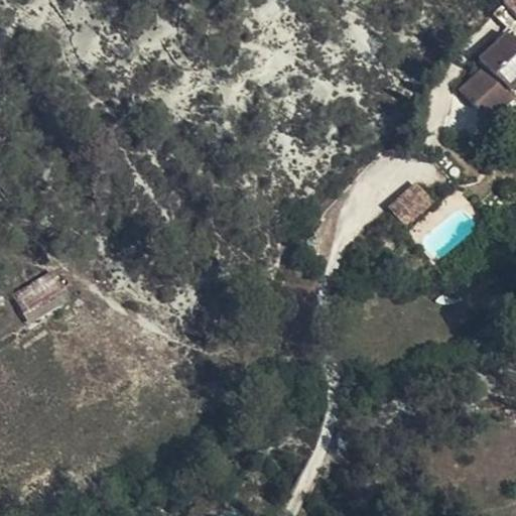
[(507,78),(515,66),(515,40),(506,32),(486,62),(507,78)]
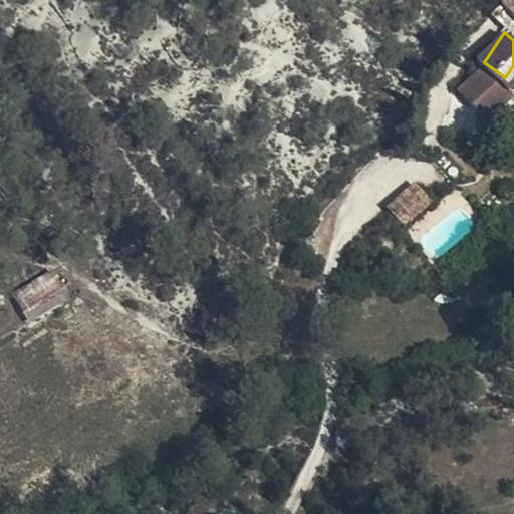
[(487,99),(477,114),(496,129),(513,104),(509,99),(513,91),(513,65),(505,77),(484,62),(469,84),(487,99)]
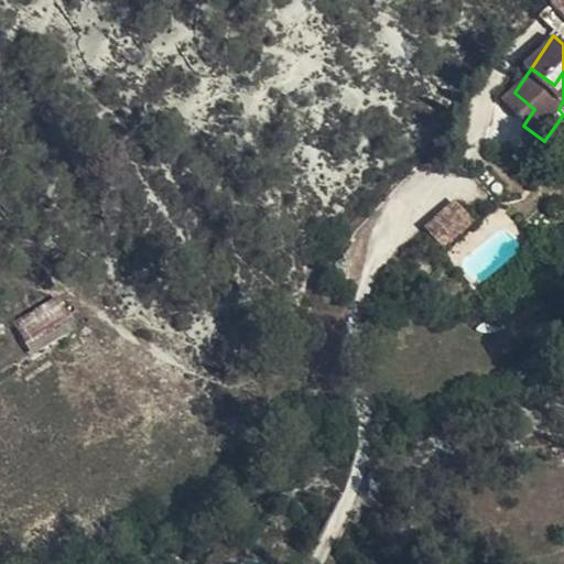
[(502,110),(523,126),(534,109),(514,93),(502,110)]
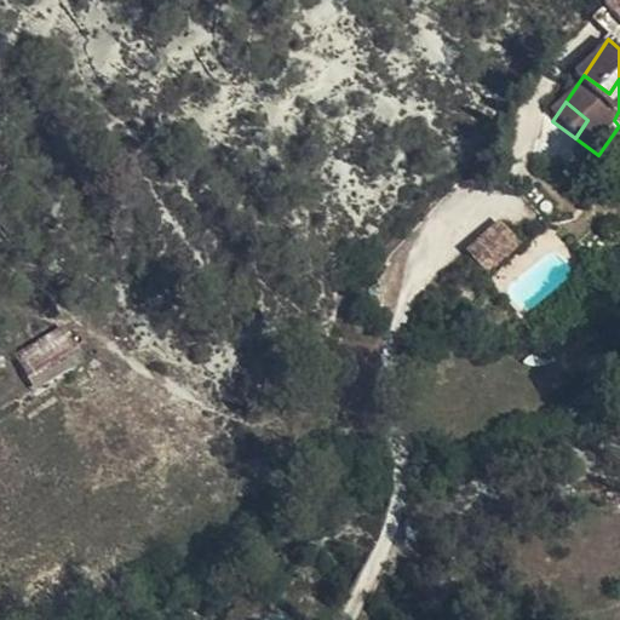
[(491,271),(524,240),(501,216),(468,247),(491,271)]
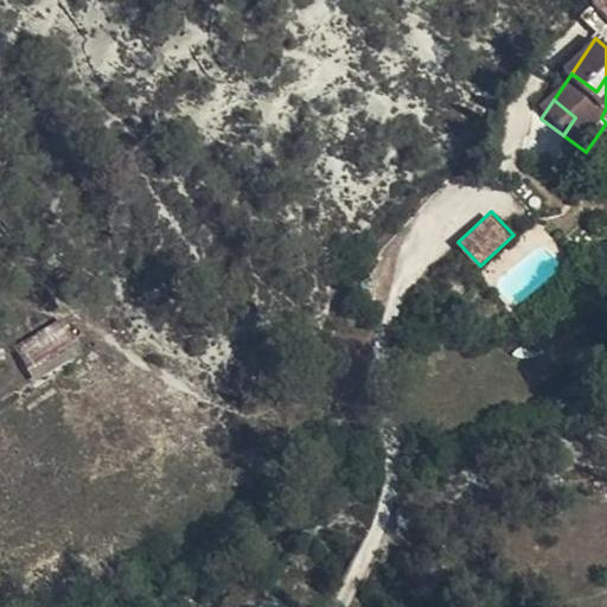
[(16,345),(29,369),(80,339),(66,315),(16,345)]
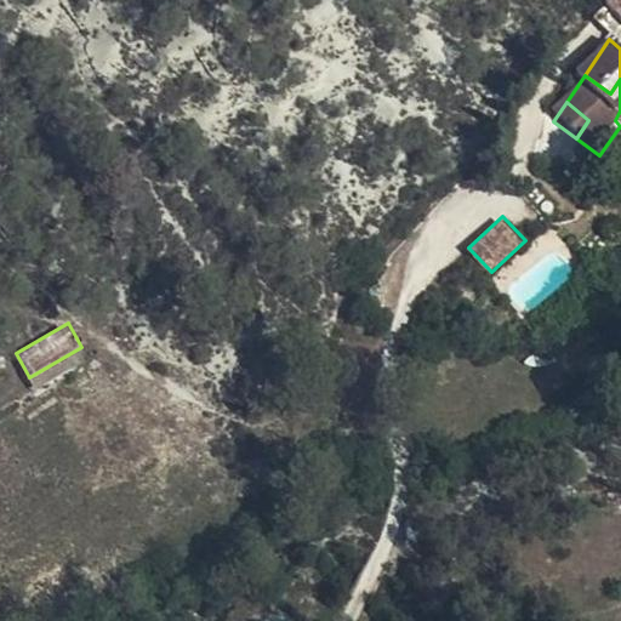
All buildings are outlined.
